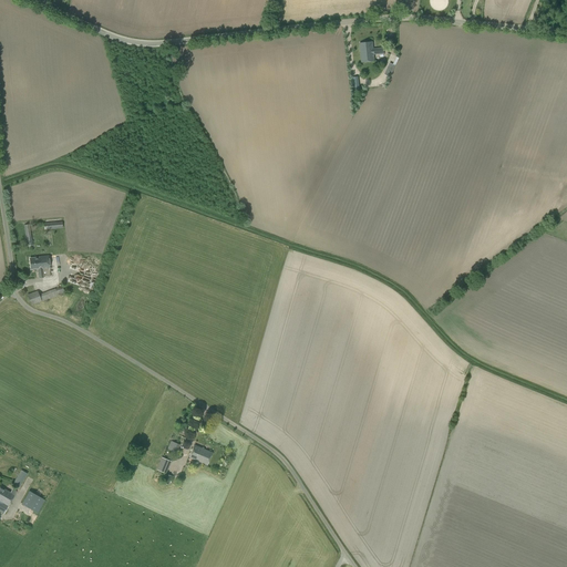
[(375,61),(374,54),(384,53),(383,47),(373,48),(373,41),(360,43),(362,62),(375,61)]
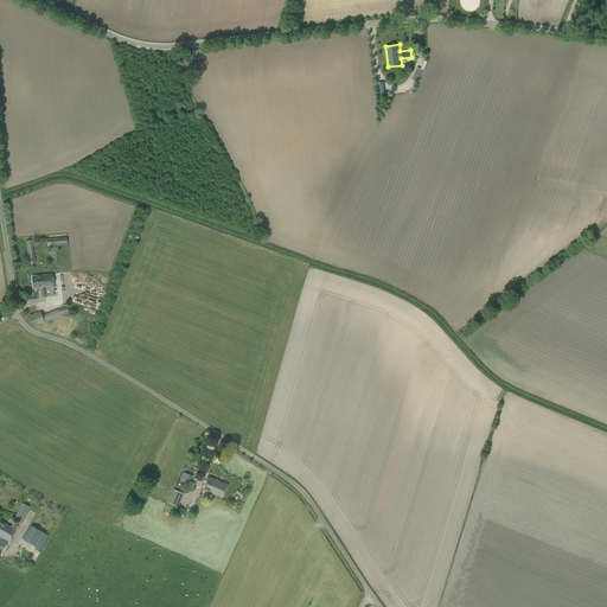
[(420,69),(416,66),(411,80),(419,82),(427,62),(423,61),(420,69)]
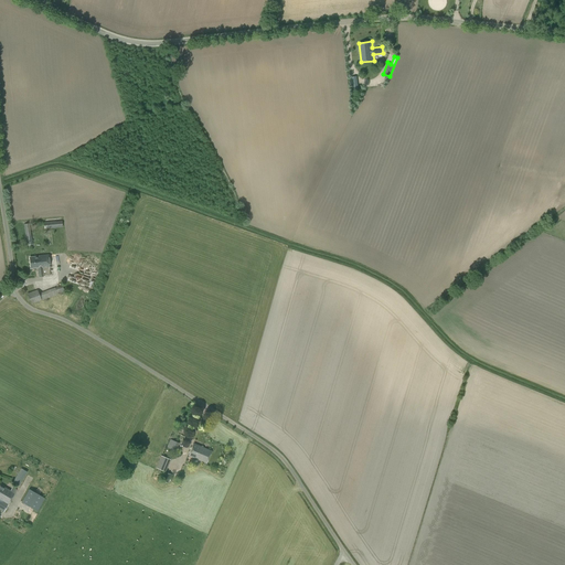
[(38,267),(39,276),(50,275),(49,254),(40,255),(40,256),(30,257),(31,268),(38,267)]
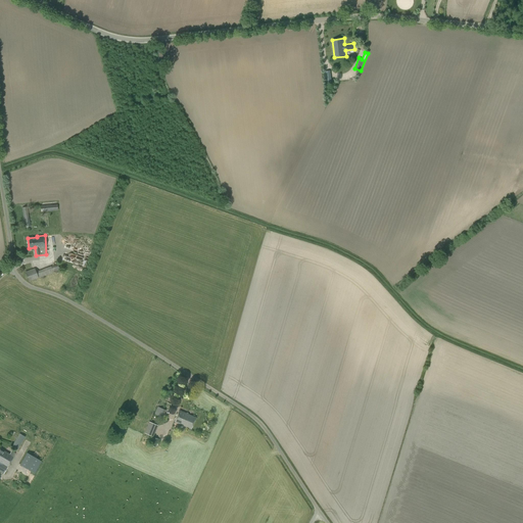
[(26,272),(29,281),(60,270),(58,264),(37,272),(35,268),(26,272)]
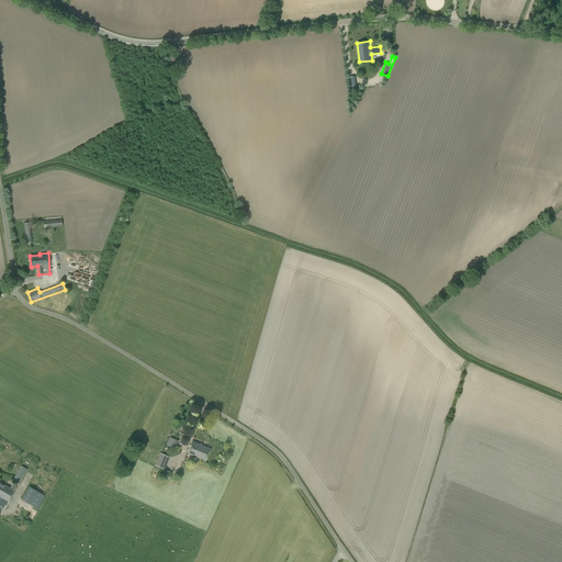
[(177,440),(170,438),(167,446),(175,449),(177,440)]
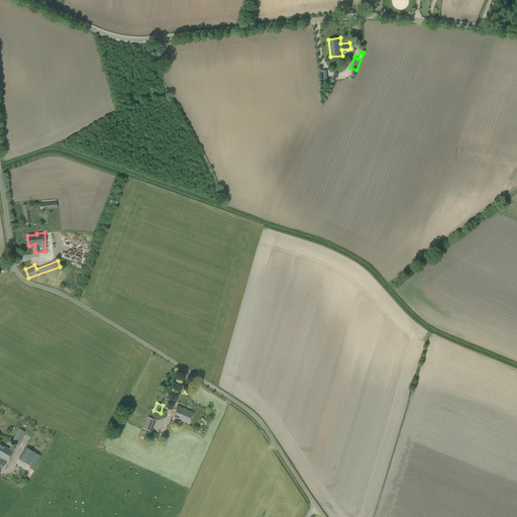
[(189,424),(193,413),(177,406),(173,417),(189,424)]
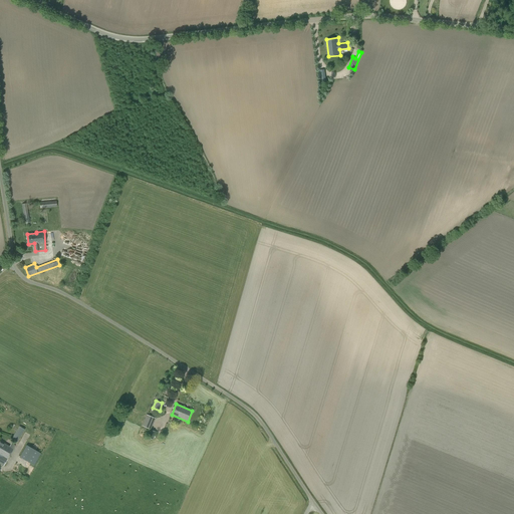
[(12,439),(17,442),(25,429),(19,426),(12,439)]
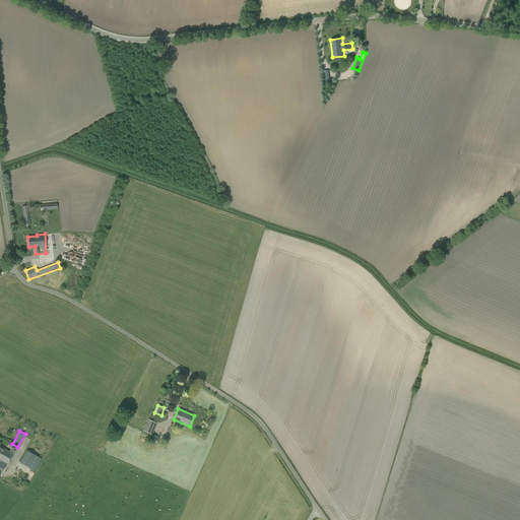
[(157,437),(152,435),(149,442),(154,444),(157,437)]
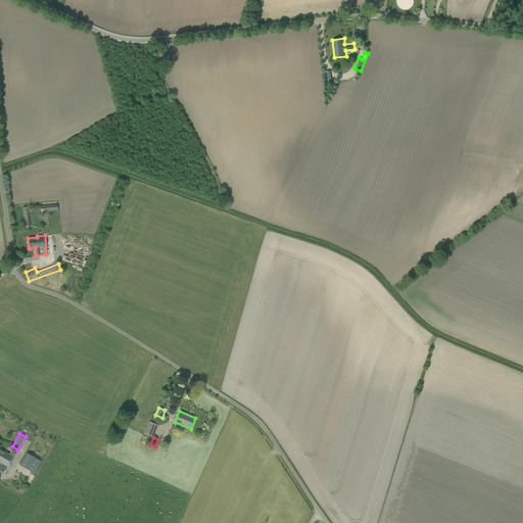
[(15,454),(11,450),(9,455),(0,448),(0,471),(3,474),(15,454)]
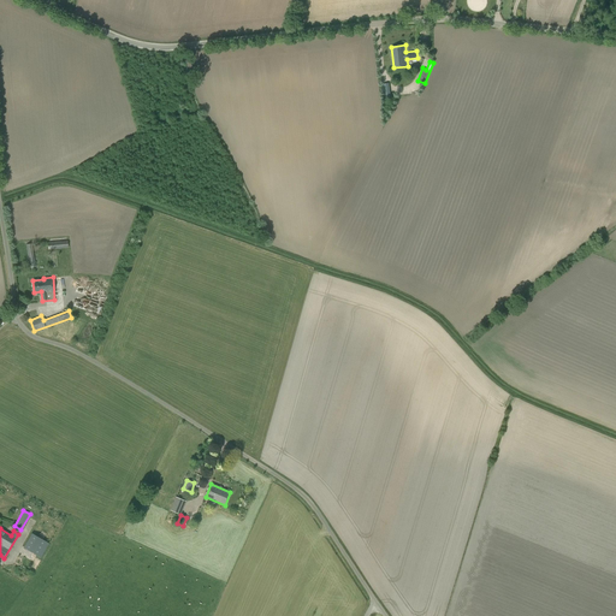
[(49,544),(31,533),(23,548),(41,558),(49,544)]
